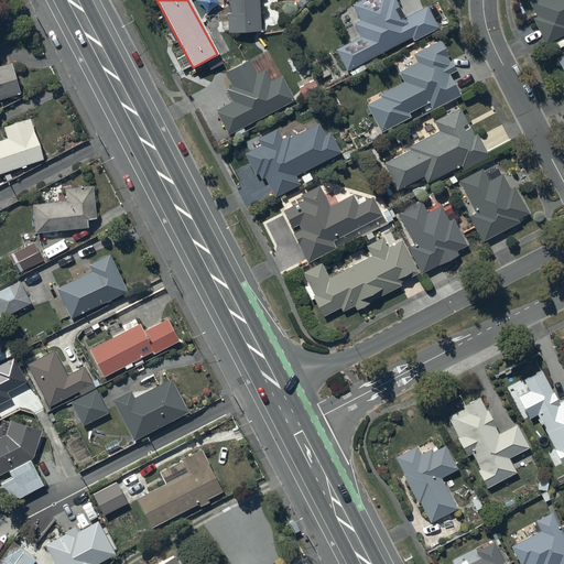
[(229,0),(230,13),(227,13),(228,33),(260,32),(258,0),(229,0)]
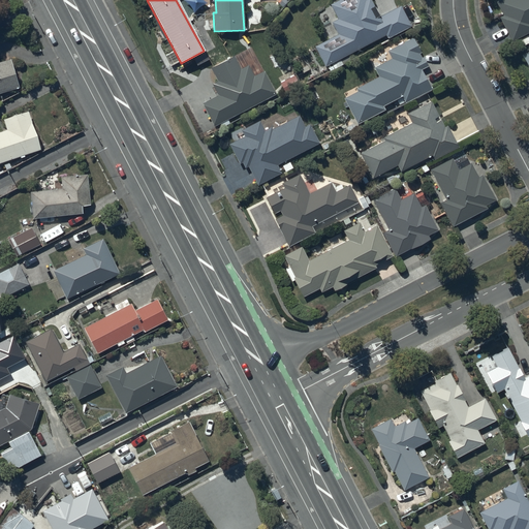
[(338,0),(330,4),(337,19),(332,22),(338,35),(315,47),(324,66),(385,35),(387,39),(411,27),(401,6),(379,17),(375,19),(370,9),(374,7),(370,0),(338,0)]
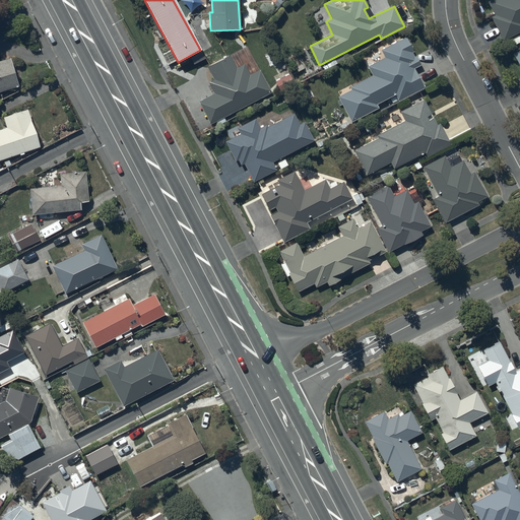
[(495,16),(492,17),(503,41),(519,33),(519,0),(491,0),(488,2),(495,16)]
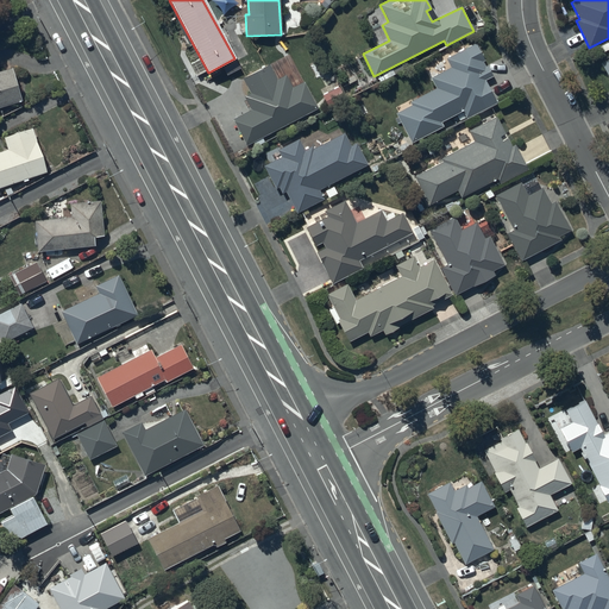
[(476,43),(446,58),(452,68),(431,79),(435,88),(409,102),(412,106),(396,114),(412,144),(444,126),(441,121),(463,111),(468,119),(497,104),(484,80),(494,76),(476,43)]
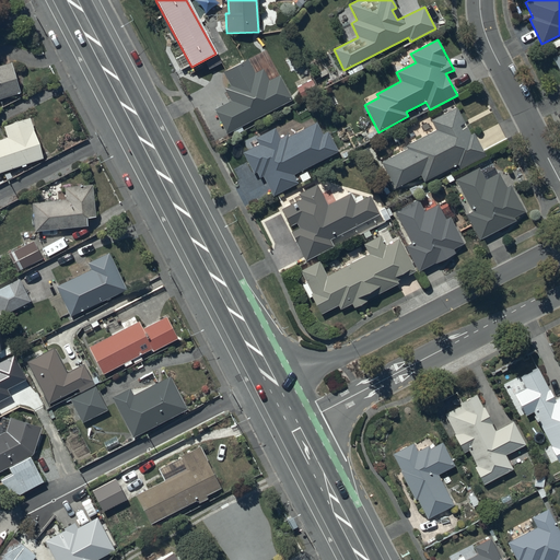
[(247,60),(223,72),(230,86),(224,90),(231,102),(213,111),(225,133),(292,100),(279,74),(269,80),(263,69),(255,73),(247,60)]
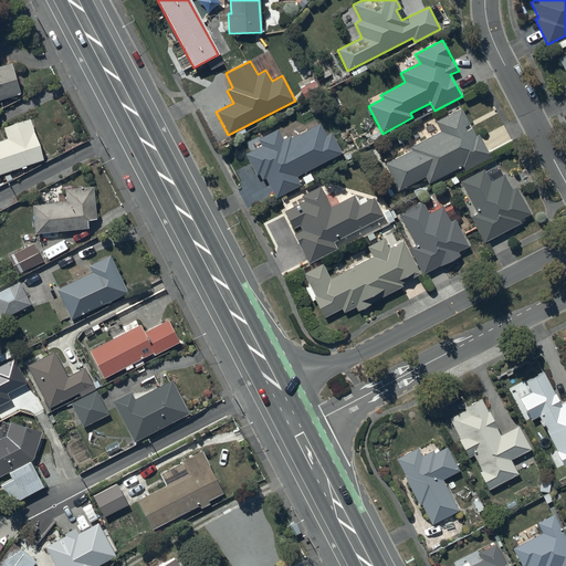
[(0,100),(20,94),(11,63),(0,65),(0,100)]
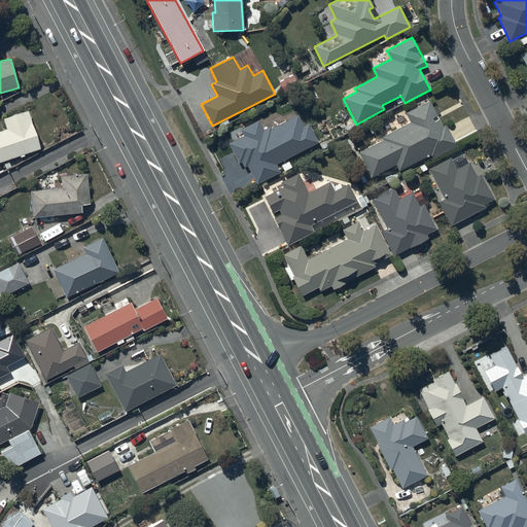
[(293,74),(279,82),(284,93),(300,84),(293,74)]
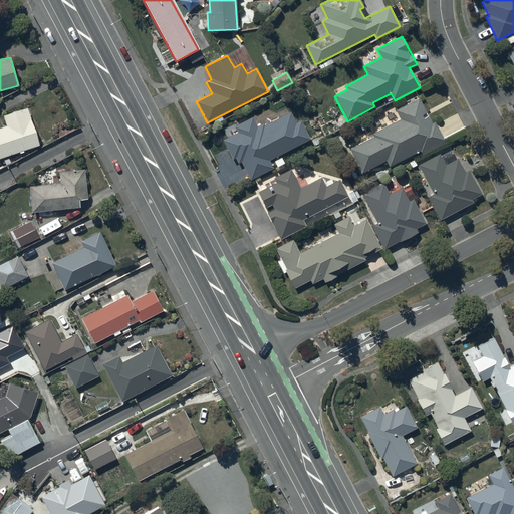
[(433,125),(419,99),(396,111),(400,119),(372,134),(373,137),(349,150),(362,173),(386,161),(390,168),(420,152),(423,156),(445,144),(435,124),(433,125)]
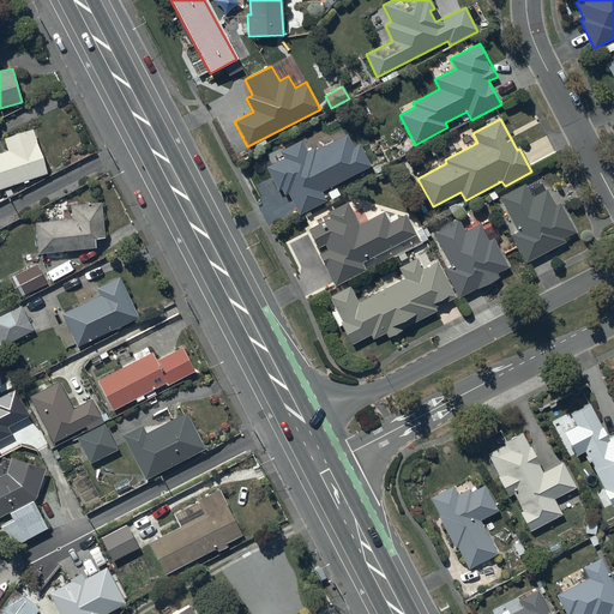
[(47,174),(31,130),(4,138),(8,150),(0,152),(0,190),(24,182),(24,184),(29,182),(28,180),(47,174)]
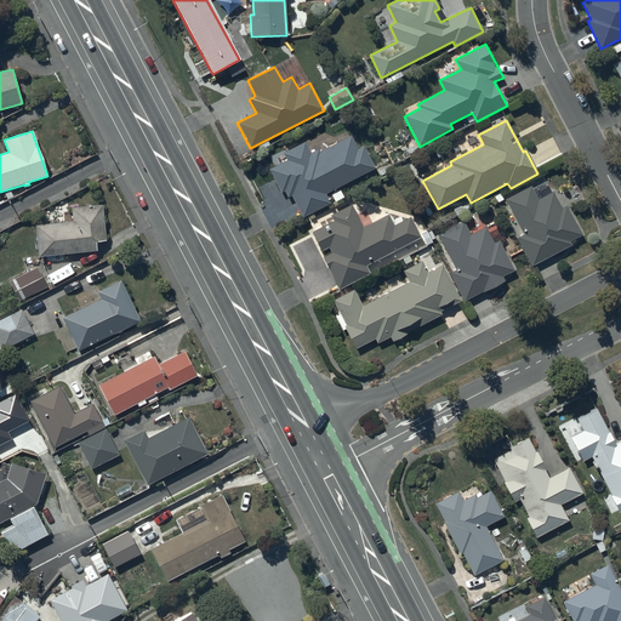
[(306,141),(283,152),(286,161),(269,169),(281,193),(285,192),(289,198),(292,197),(302,217),(331,204),(326,193),(375,170),(364,144),(358,147),(352,136),(322,151),(320,148),(312,153),(306,141)]
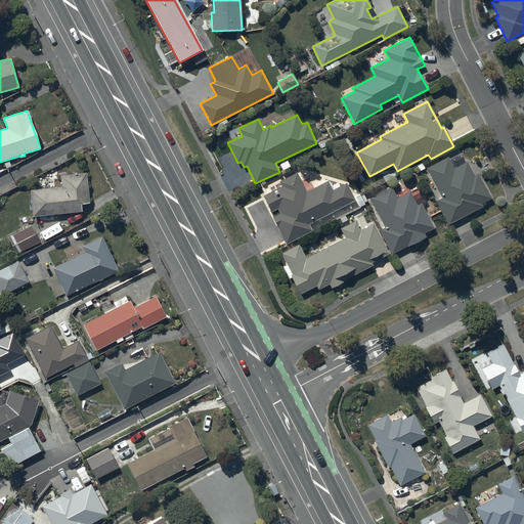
[(448,157),(426,169),(442,198),(436,202),(449,225),(483,208),(481,204),(491,199),(478,174),(474,176),(467,163),(454,169),(448,157)]
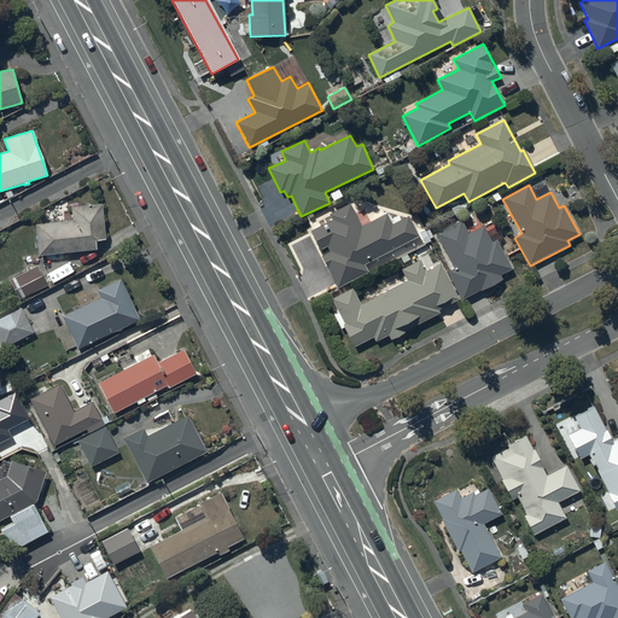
[(103,204),(71,207),(73,220),(35,223),(38,255),(97,250),(95,242),(106,240),(103,204)]
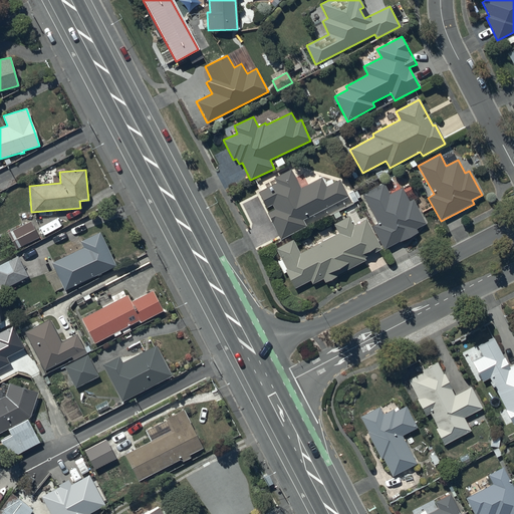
[(291,170),(275,178),(277,183),(258,193),(266,208),(272,205),(275,210),(267,214),(280,240),(306,226),(303,220),(348,197),(339,180),(326,187),(321,178),(301,189),(291,170)]
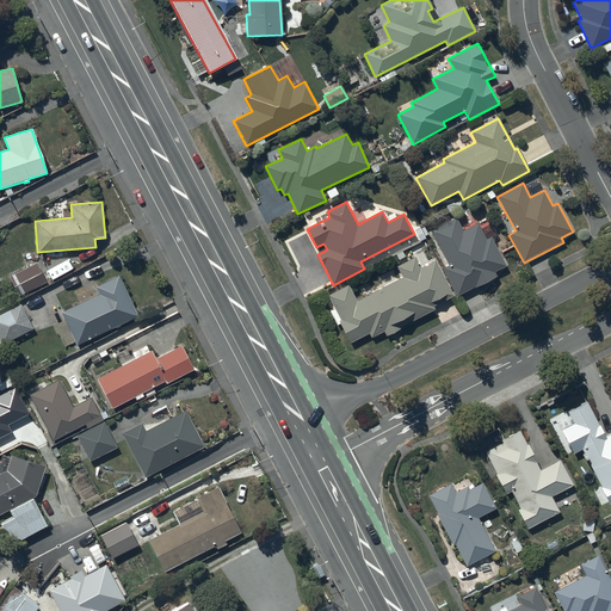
[(456,220),(432,232),(448,266),(442,269),(456,297),(498,277),(495,272),(506,266),(492,236),(485,240),(477,226),(462,233),(456,220)]
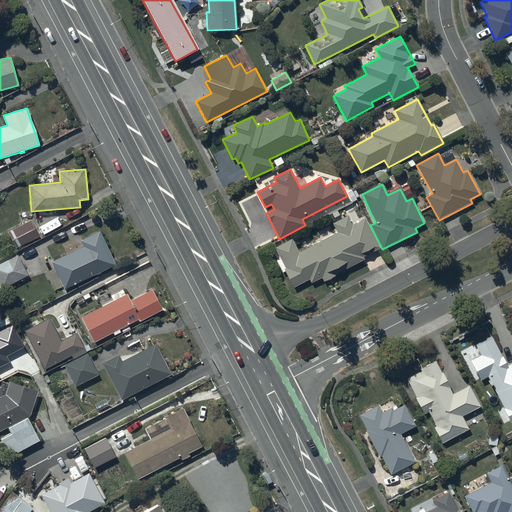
[(292,239),(275,247),(281,259),(276,261),(282,273),(285,272),(293,288),(309,280),(311,283),(322,278),(324,282),(336,277),(335,275),(365,260),(363,257),(380,248),(365,219),(353,225),(348,216),(334,223),(338,232),(299,252),(292,239)]
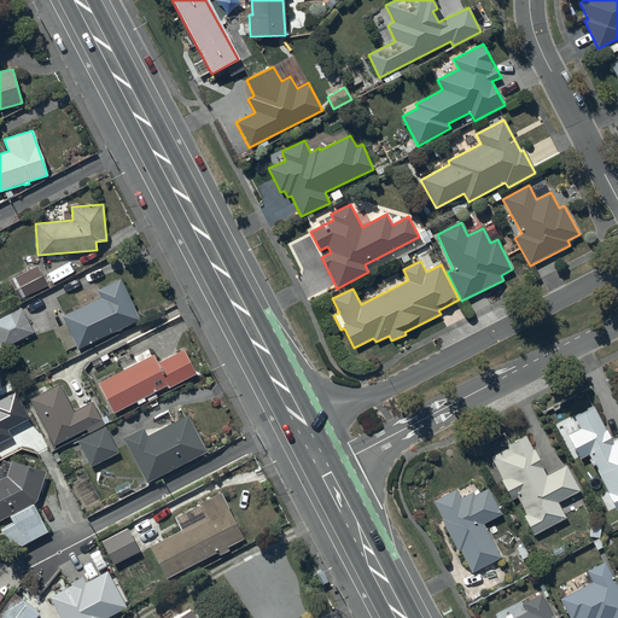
[(47,285),(36,266),(9,280),(19,301),(47,285)]
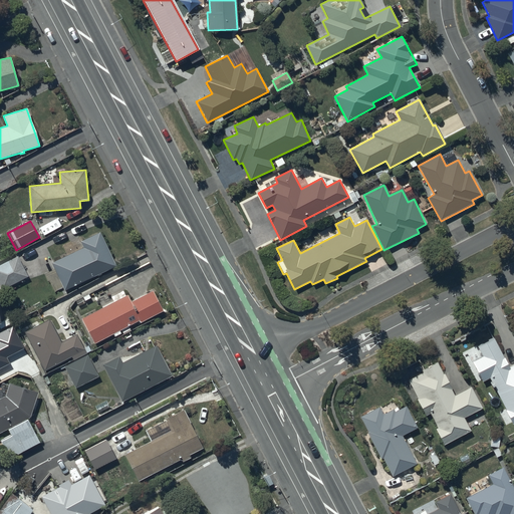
[(115,266),(98,232),(79,241),(82,247),(50,263),(63,291),(115,266)]
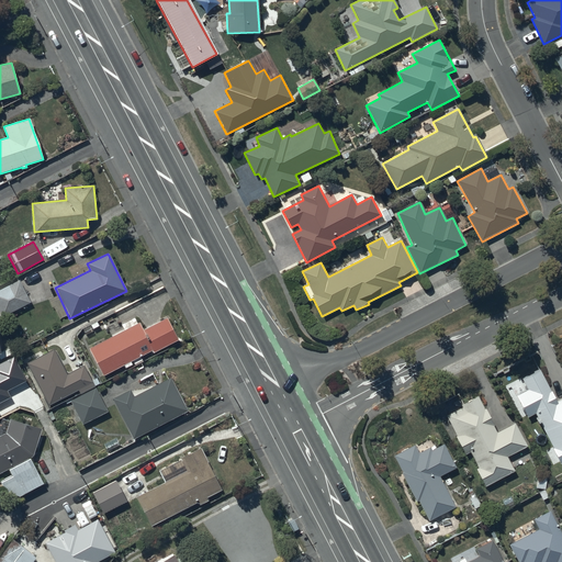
[(31,303),(19,280),(0,290),(0,312),(3,317),(31,303)]
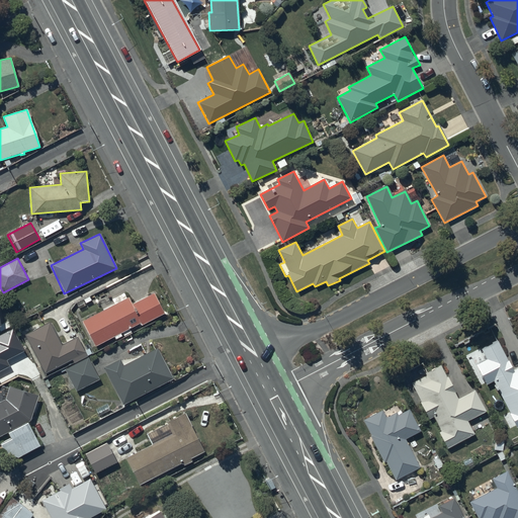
[(113,305),(83,321),(96,346),(114,337),(115,340),(123,336),(124,337),(132,333),(130,329),(141,324),(142,326),(165,314),(154,293),(133,305),(128,297),(127,298),(124,292),(111,299),(113,305)]
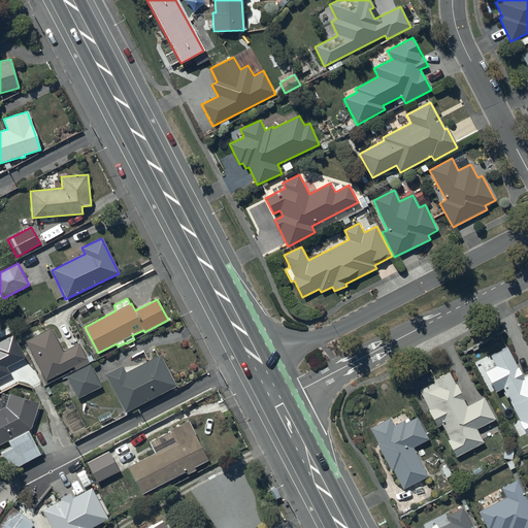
[(63,352),(52,328),(25,340),(41,373),(38,374),(42,383),(74,367),(76,371),(66,375),(78,400),(102,388),(79,343),(63,352)]
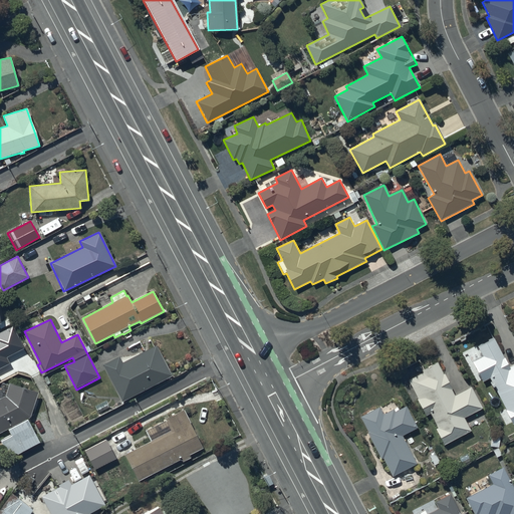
[(482,357),(472,361),(482,382),(490,379),(512,425),(513,423),(513,364),(508,368),(493,337),(477,345),(482,357)]
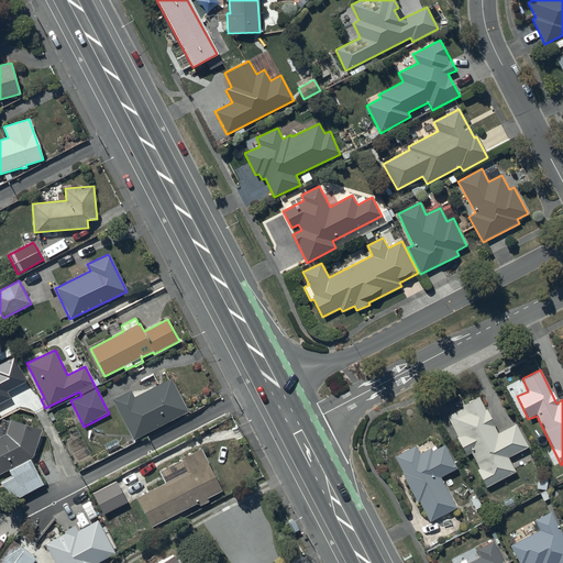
[(188,411),(170,378),(133,397),(131,390),(113,399),(133,439),(188,411)]
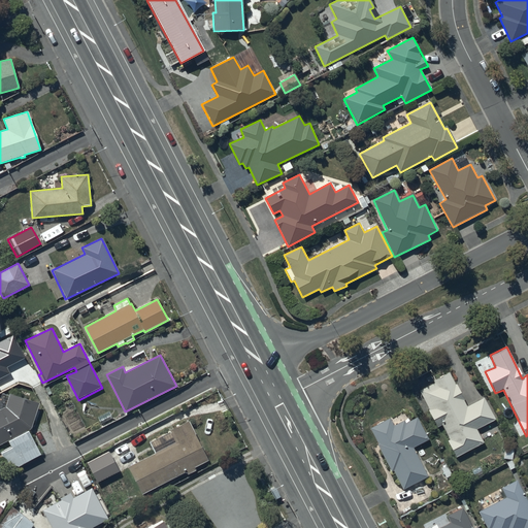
[(421,391),(430,410),(429,410),(437,427),(441,425),(449,439),(447,440),(456,458),(486,443),(479,429),(496,420),(485,397),(467,405),(464,400),(465,399),(457,383),(455,384),(450,373),(434,381),(436,384),(421,391)]
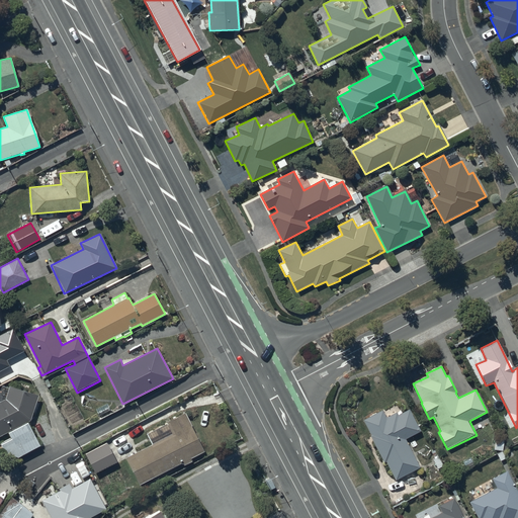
[(38,396),(10,385),(2,384),(0,392),(0,436),(8,433),(11,439),(1,444),(9,462),(40,446),(30,427),(33,425),(30,420),(38,396)]
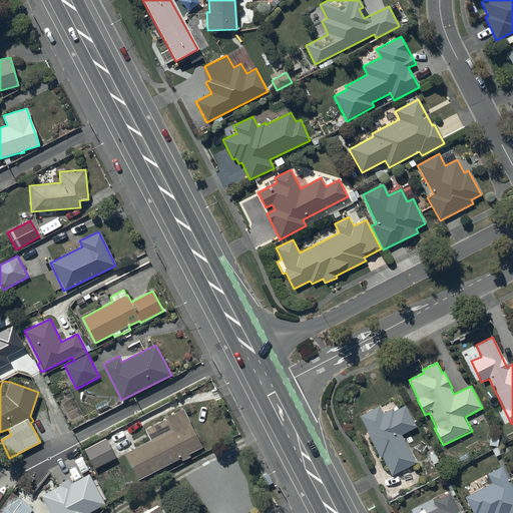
[(379,407),(360,417),(368,432),(367,432),(381,459),(383,458),(393,477),(417,464),(402,436),(417,428),(406,406),(395,412),(393,409),(383,415),(379,407)]
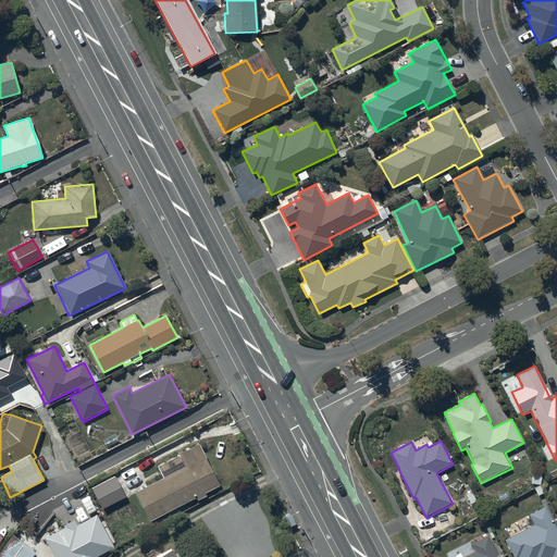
[(220,486),(198,444),(178,455),(180,457),(159,468),(164,479),(136,494),(150,522),(198,498),(198,499),(206,495),(206,493),(220,486)]
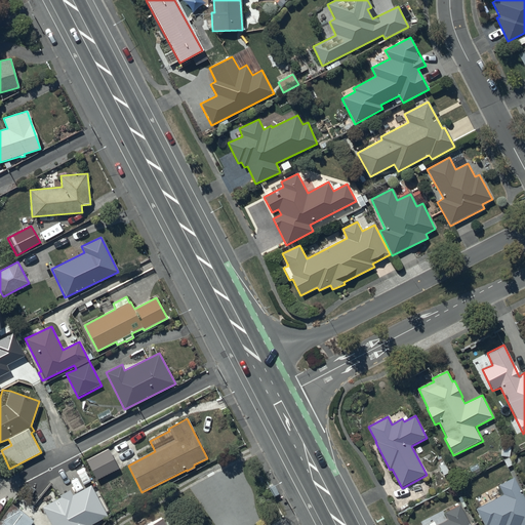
[(119,469),(108,448),(86,460),(97,480),(119,469)]
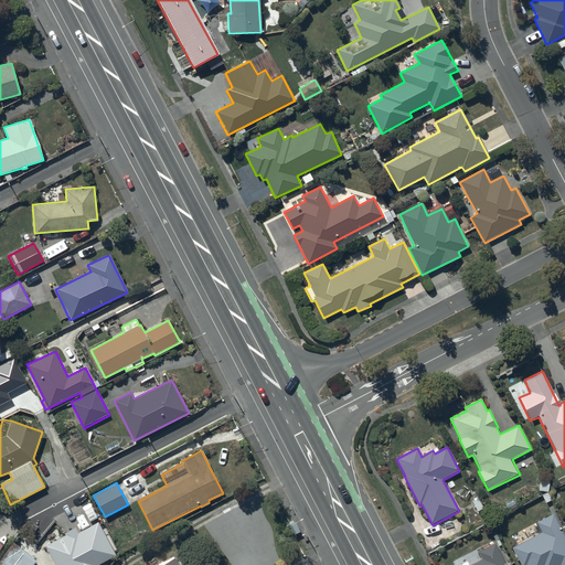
[(541,532),(511,546),(520,564),(564,564),(564,536),(554,514),(536,522),(541,532)]
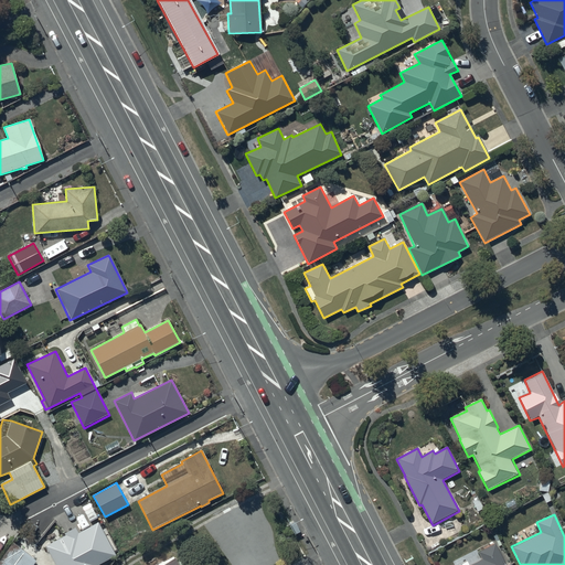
[(96,564),(115,555),(97,523),(78,533),(75,526),(64,533),(65,535),(45,546),(55,564),(96,564)]
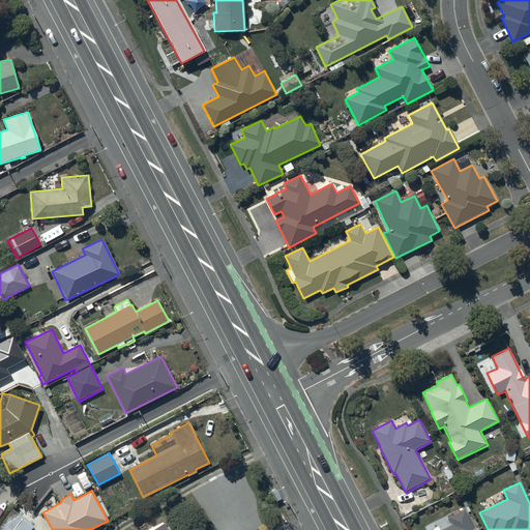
[(30,529),(33,526),(12,509),(0,525),(0,529),(30,529)]
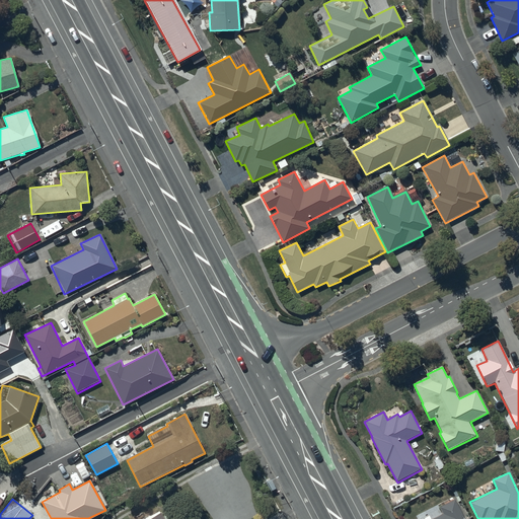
[(465,518),(455,499),(439,507),(442,515),(433,518),(470,518),(470,517),(466,518),(465,518)]
